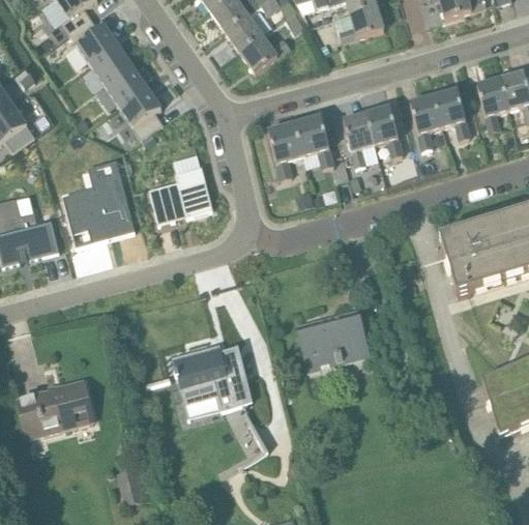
[(27,5),(23,0),(12,0),(20,10),(27,5)]
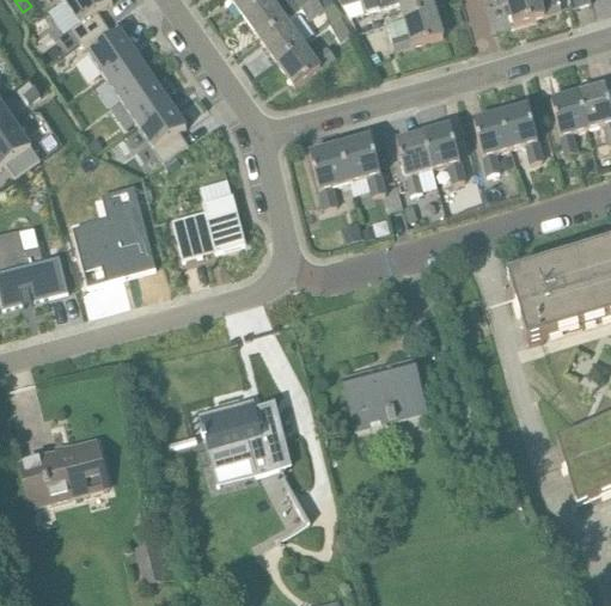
[(63,0),(49,10),(65,32),(72,26),(80,40),(107,22),(99,11),(115,0),(63,0)]
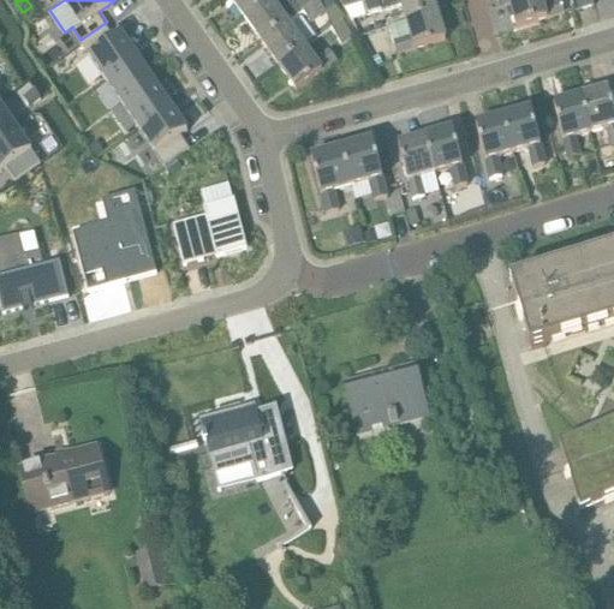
[(236,0),(245,13),(263,0),(236,0)]
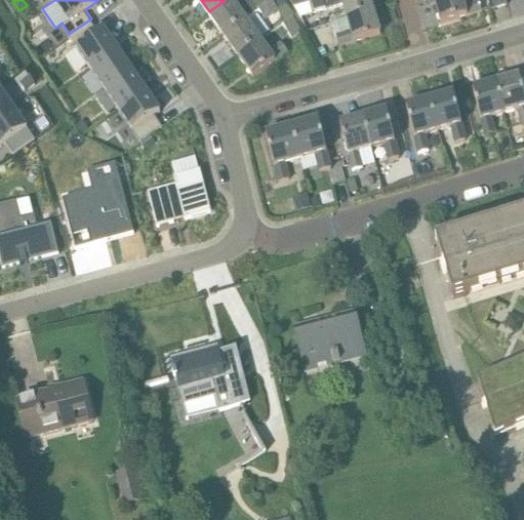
[(244,0),(239,4),(236,0),(225,0),(209,11),(224,32),(247,15),(260,5),(268,0),(244,0)]
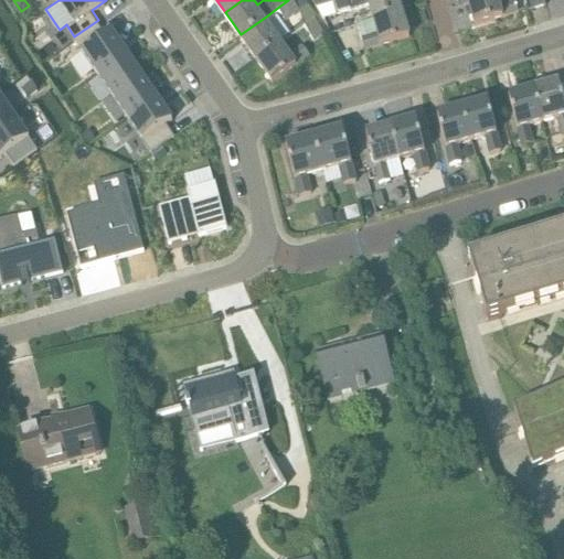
[(300,7),(299,6),(295,0),(288,0),(280,6),(288,15),(300,7)]
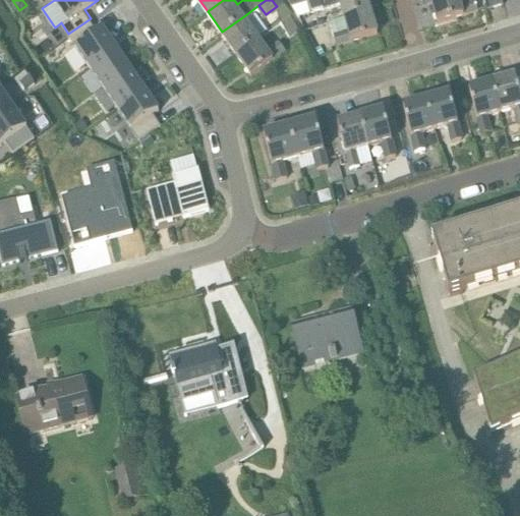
[(276,7),(283,17),(291,12),(293,11),(285,0),(272,0),(276,5),(277,6),(276,7)]
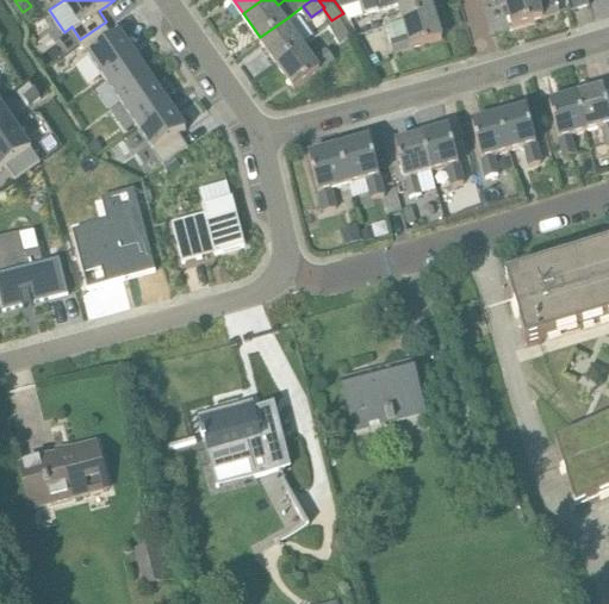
[(361,0),(364,11),(399,0),(404,16),(434,7),(432,0),(361,0)]
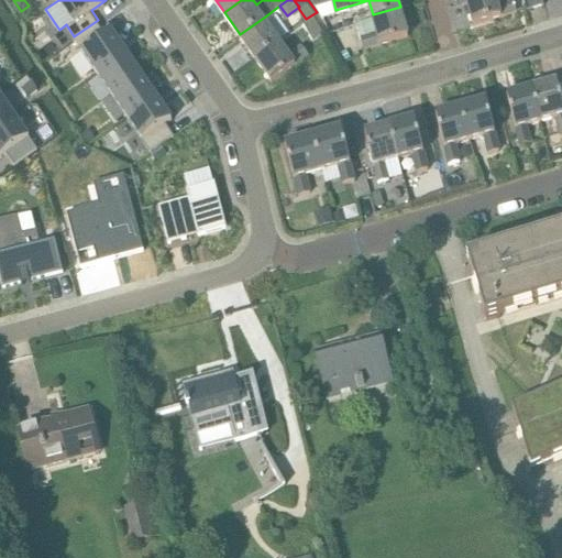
[(517,8),(516,0),(503,0),(499,1),(499,0),(467,0),(474,21),(517,8)]
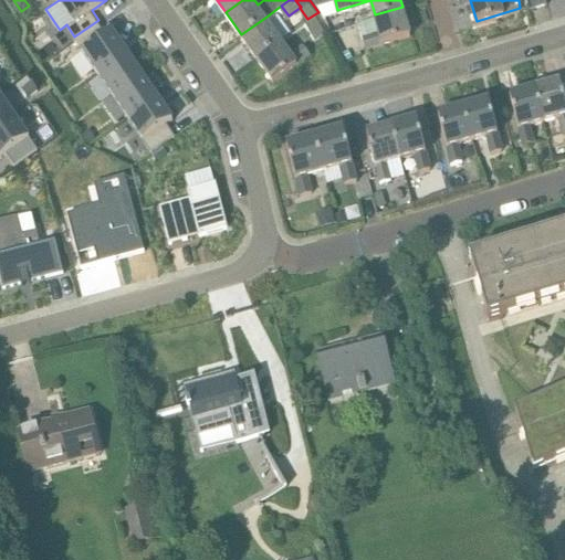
[(379,30),(363,34),(366,45),(410,33),(403,7),(375,14),(379,30)]
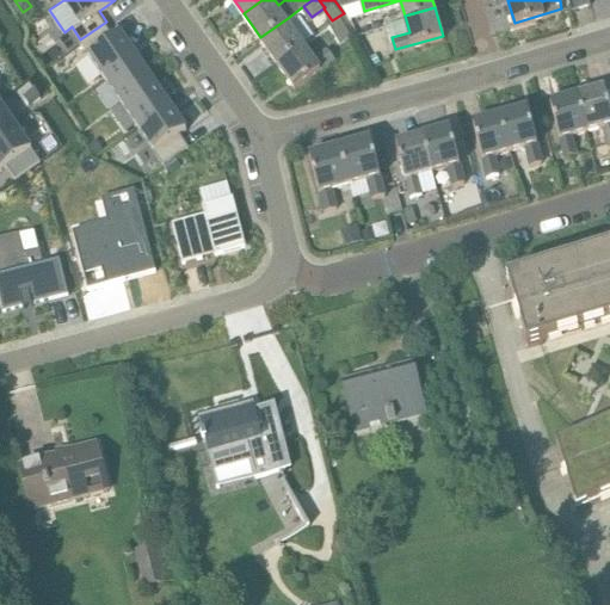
[(330,23),(339,41),(351,31),(342,14),(332,20),(330,23)]
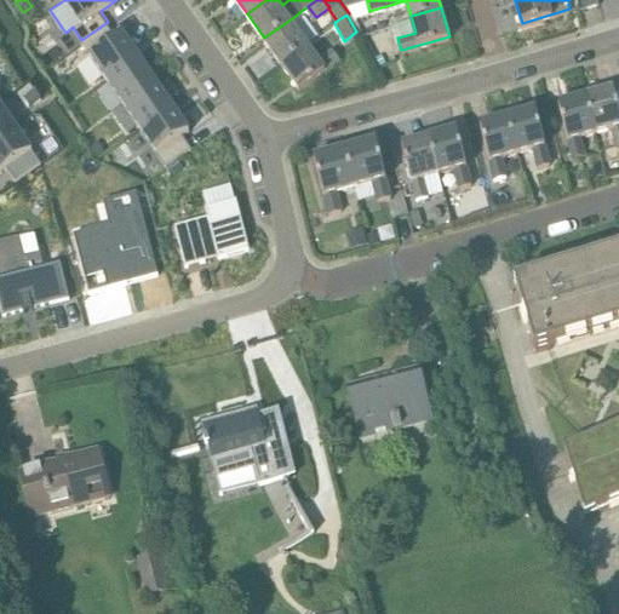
[(281,62),(309,42),(292,18),(264,38),(281,62)]
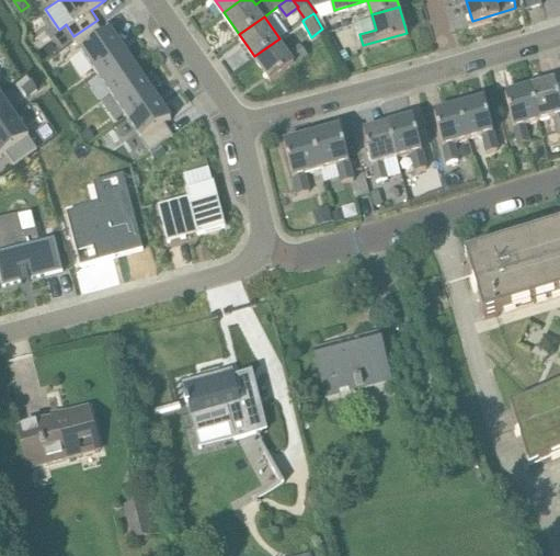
[(98,20),(73,36),(81,47),(96,70),(127,48),(112,26),(105,31),(98,20)]
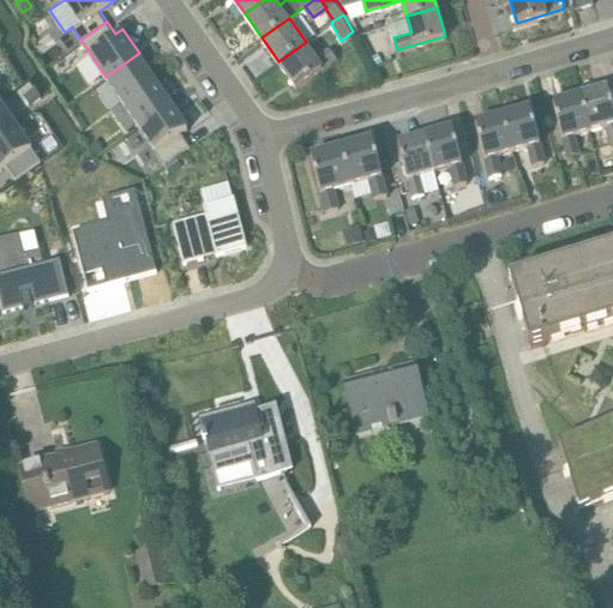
[(59,36),(68,49),(80,40),(72,26),(65,32),(59,36)]
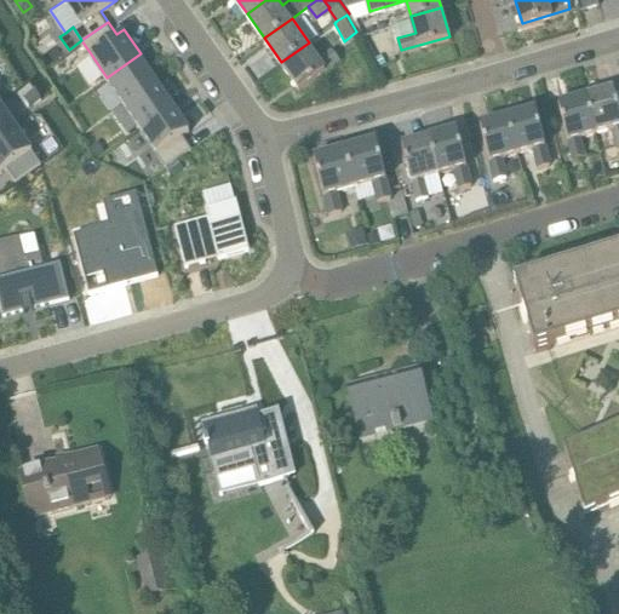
[(299,86),(340,57),(333,46),(319,56),(309,42),(281,62),(299,86)]
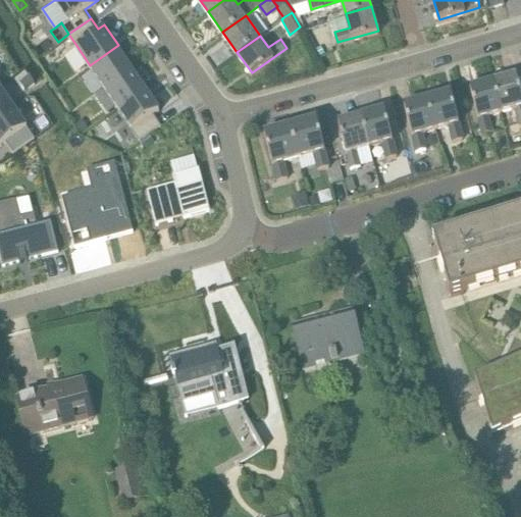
[(325,49),(321,42),(316,45),(320,52),(325,49)]
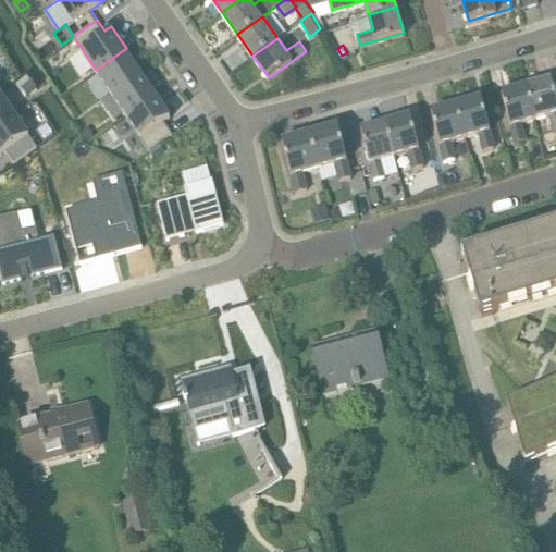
[(126,48),(96,70),(111,92),(141,71),(126,48)]
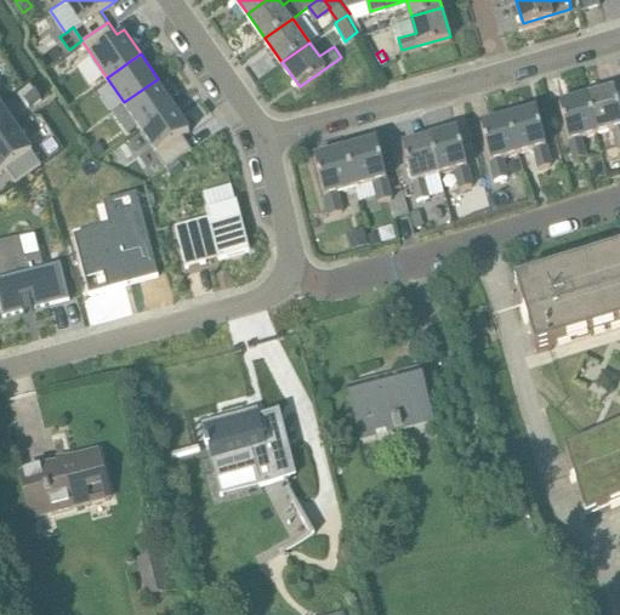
[(158,79),(124,102),(140,125),(174,102),(158,79)]
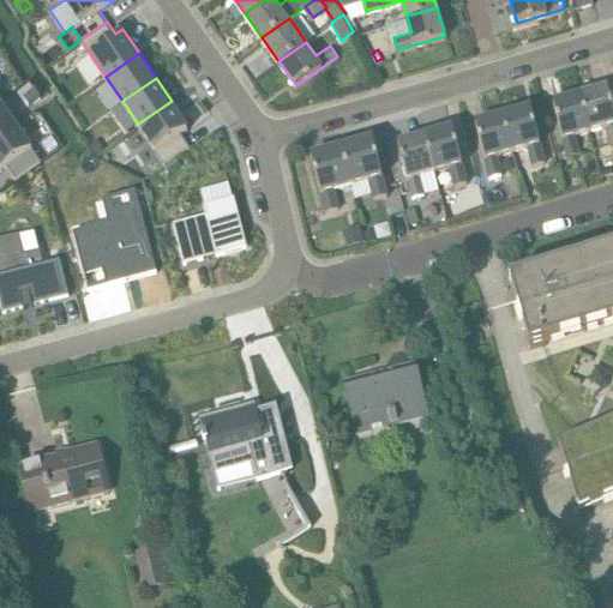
[(611,143),(612,142),(612,102),(608,84),(581,91),(592,128),(606,125),(611,143)]
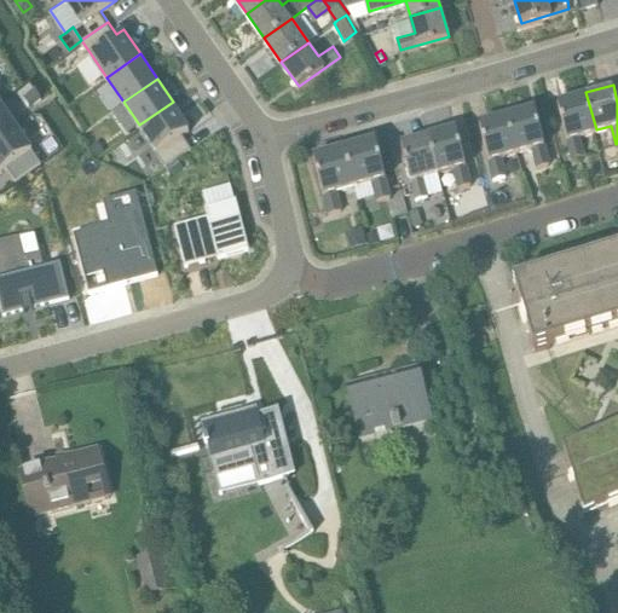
[(41,96),(35,86),(24,93),(30,103),(41,96)]
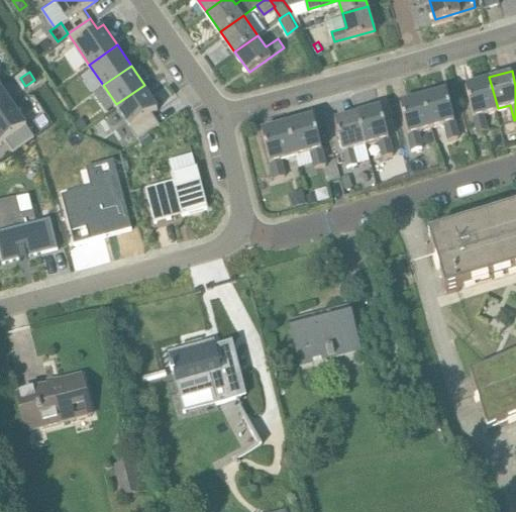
[(484,112),(498,108),(489,77),(467,83),(479,129),(488,127),(484,112)]
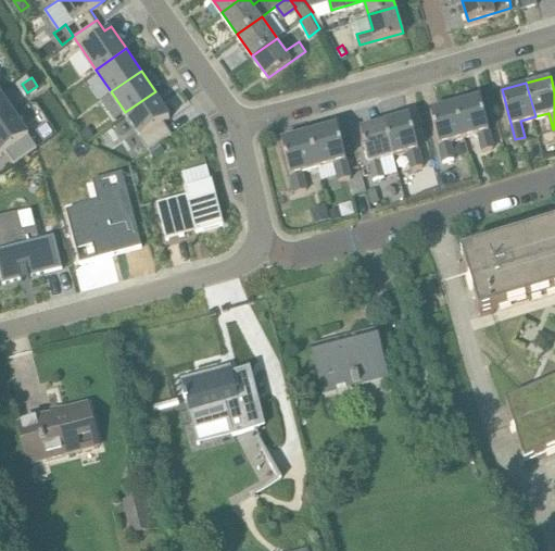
[(0,120),(14,110),(0,89),(0,120)]
